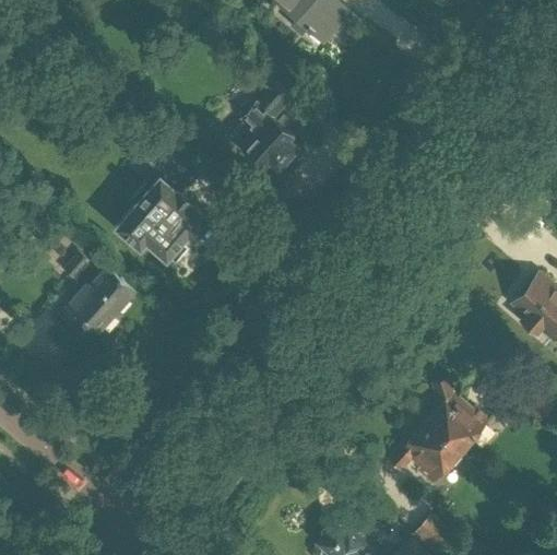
[(274,0),(298,21),(293,28),(304,38),(310,31),(326,45),(352,15),(334,0),(274,0)]
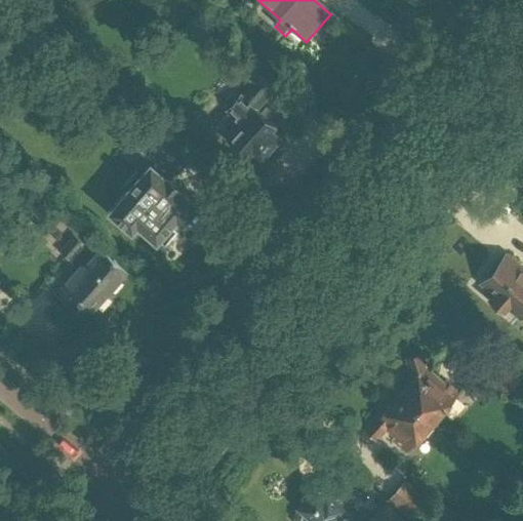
[(257,169),(264,171),(272,162),(269,156),(281,143),(273,134),(277,129),(259,114),(281,88),(255,65),(245,76),(258,88),(244,104),(239,99),(238,98),(234,98),(230,101),(228,105),(228,109),(230,112),(240,121),(238,123),(233,118),(219,132),(250,160),(248,162),(257,169)]
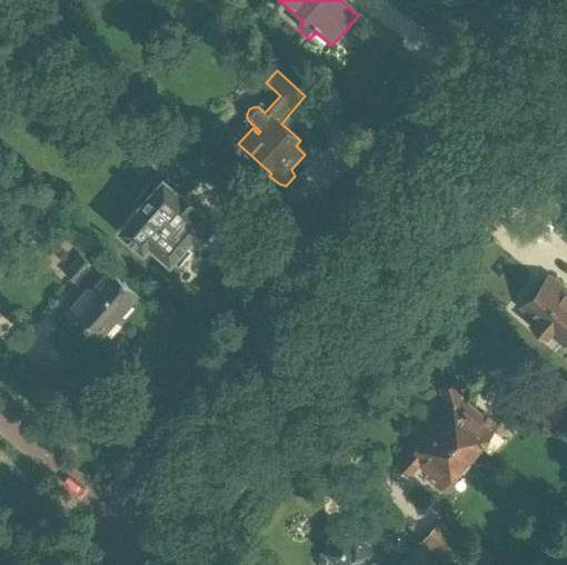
[(122,234),(146,254),(152,247),(172,265),(173,264),(178,267),(191,251),(187,248),(195,239),(197,240),(212,222),(194,206),(194,205),(181,194),(188,187),(191,189),(206,174),(170,142),(156,159),(157,160),(161,156),(178,170),(167,184),(167,182),(156,195),(151,191),(138,207),(142,210),(122,234)]
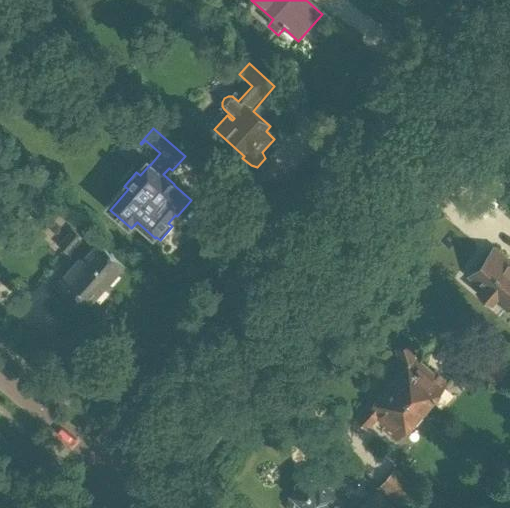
[(95,253),(83,243),(84,242),(73,233),(59,249),(80,265),(57,291),(73,306),(81,297),(91,306),(109,286),(112,289),(120,279),(118,276),(126,267),(102,246),(100,248),(95,253)]
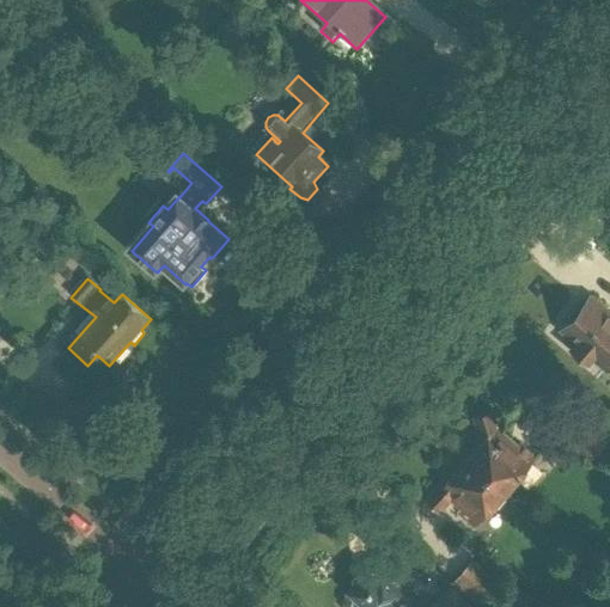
[(609,316),(593,302),(585,312),(579,311),(569,322),(572,326),(563,337),(578,349),(573,354),(590,368),(593,363),(608,376),(609,374),(609,316)]
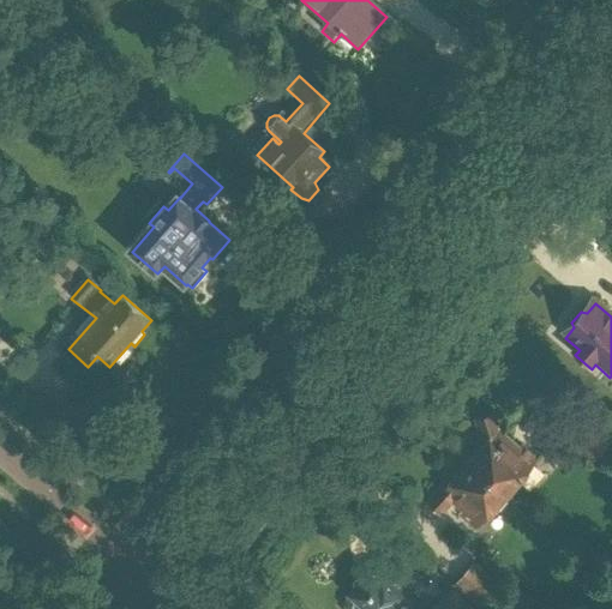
[(517,447),(503,434),(502,430),(497,416),(478,423),(483,436),(486,448),(473,464),(507,494),(538,458),(521,444),(517,447)]
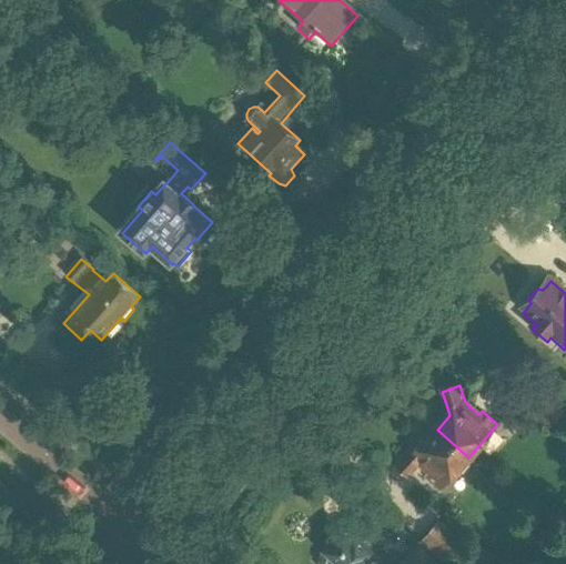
[(554,430),(565,415),(565,409),(538,385),(524,403),(554,430)]
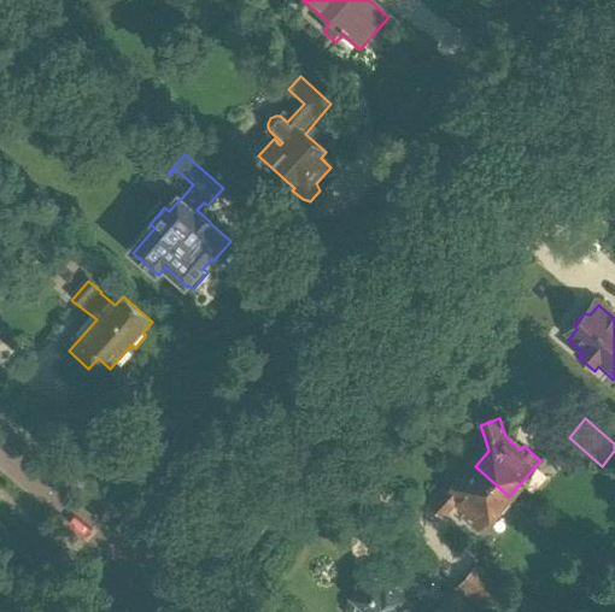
[(463,523),(479,537),(513,500),(509,496),(475,466),(460,483),(457,481),(441,496),(429,510),(445,524),(457,511),(462,515),(466,518),(463,523)]
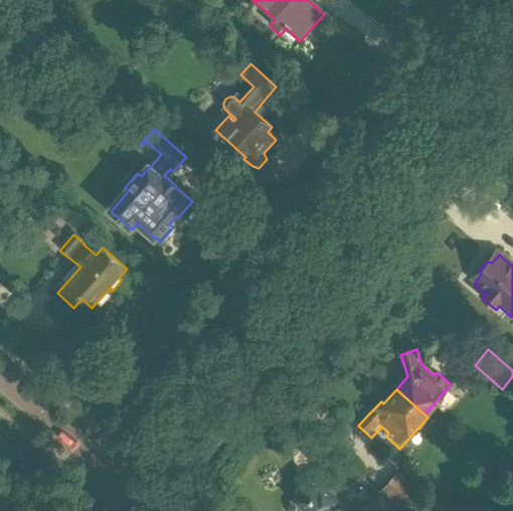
[(381,495),(399,510),(407,510),(421,494),(398,475),(381,495)]
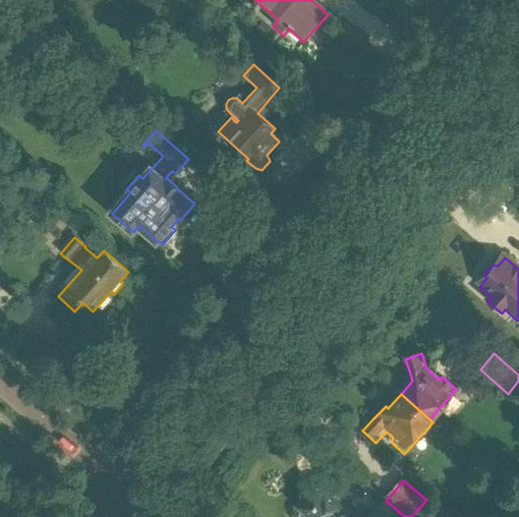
[(355,516),(360,511),(350,502),(349,504),(327,484),(320,493),(315,489),(312,493),(306,492),(301,497),(302,503),(299,507),(301,508),(296,514),(295,516),(355,516)]
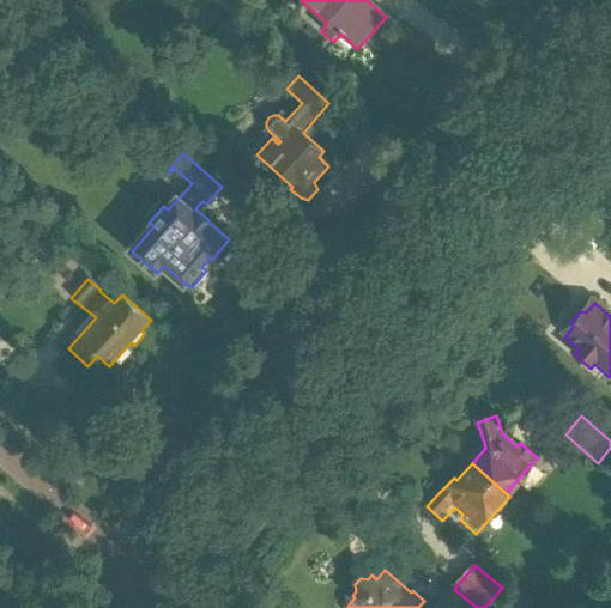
[(469,607),(452,593),(440,607),(469,607)]
